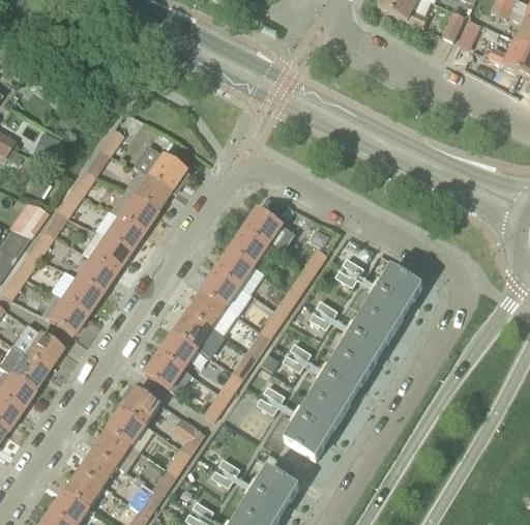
[(381,0),(378,7),(423,28),(428,18),(425,17),(432,2),(428,0),(381,0)]
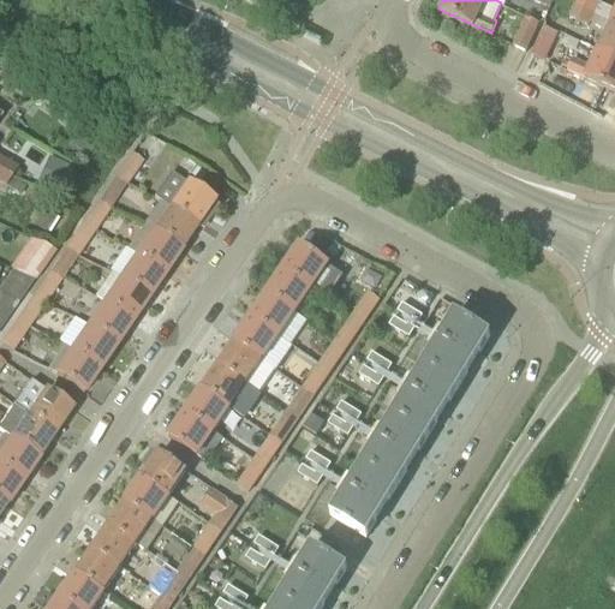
[(575,0),(574,3),(593,11),(598,0),(575,0)]
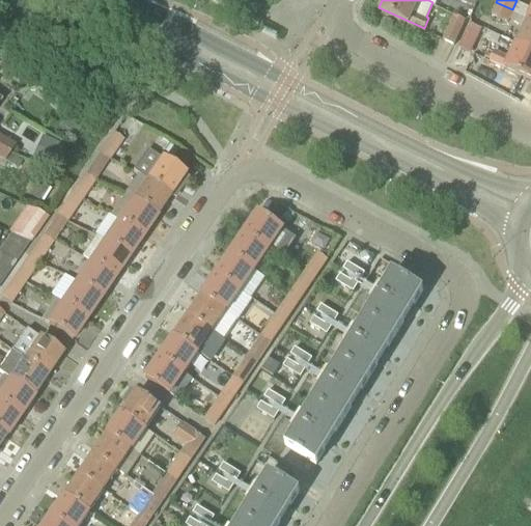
[(512,9),(496,2),(491,11),(508,19),(512,9)]
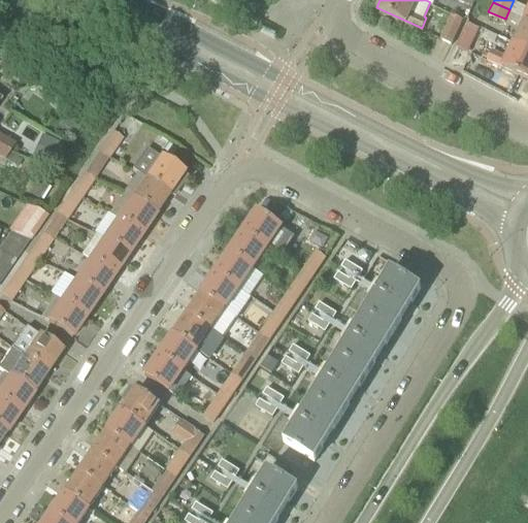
[(440,36),(452,41),(460,23),(463,17),(452,12),(440,36)]
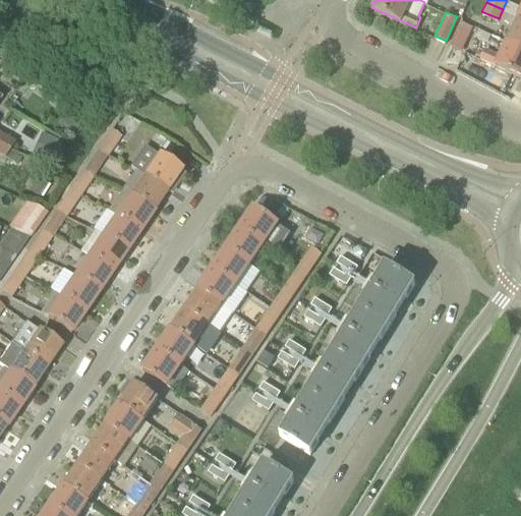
[(520,17),(518,16),(507,41),(520,47),(520,17)]
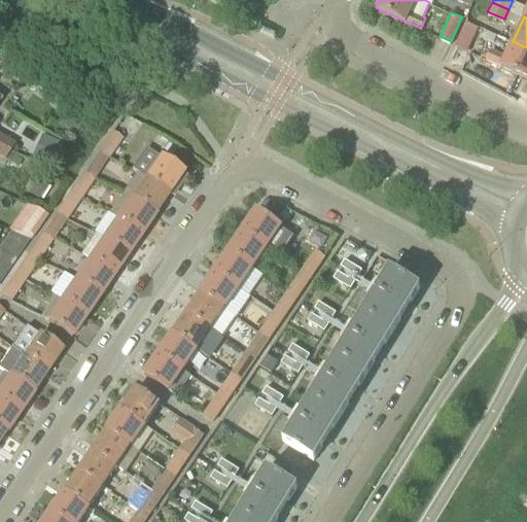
[(497,34),(486,59),(526,76),(526,47),(513,41),(497,34)]
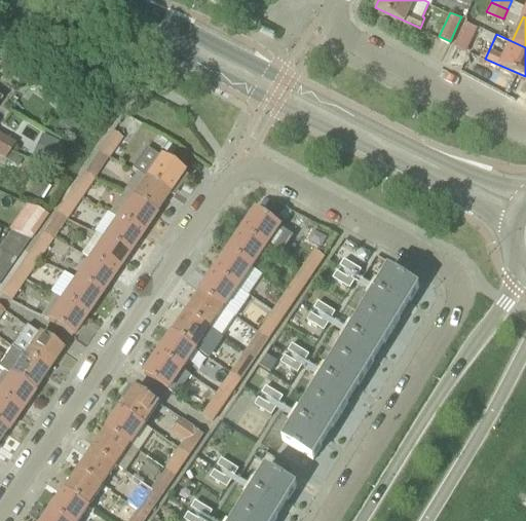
[(69,106),(60,121),(74,131),(84,115),(69,106)]
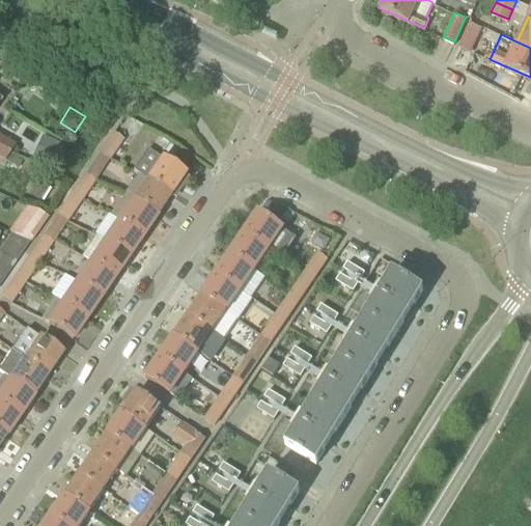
[(112,129),(99,150),(110,158),(123,137),(112,129)]
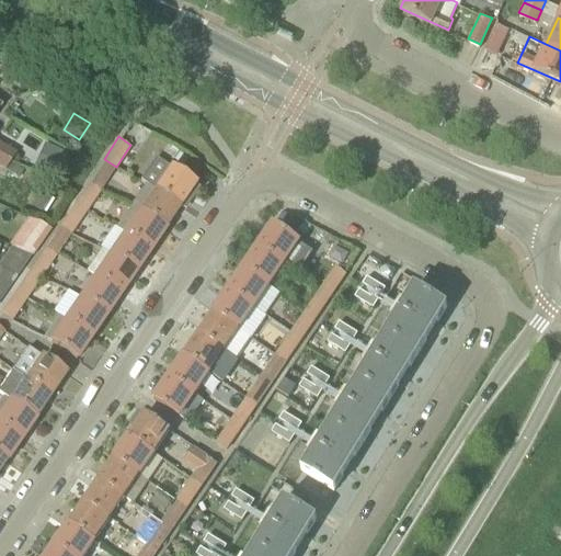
[(0,163),(6,168),(16,150),(0,139),(0,163)]
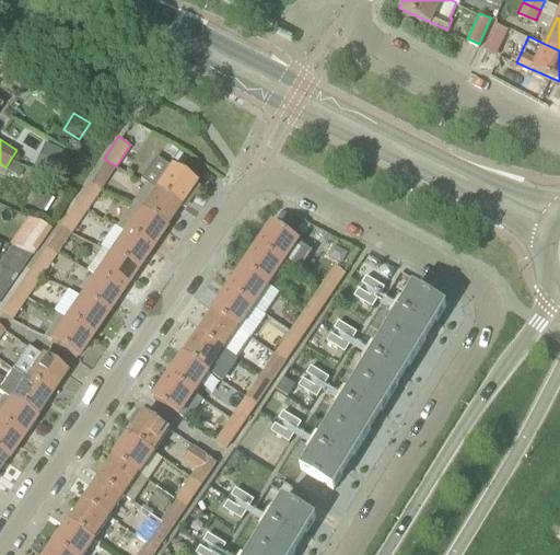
[(56,147),(45,170),(56,175),(67,152),(56,147)]
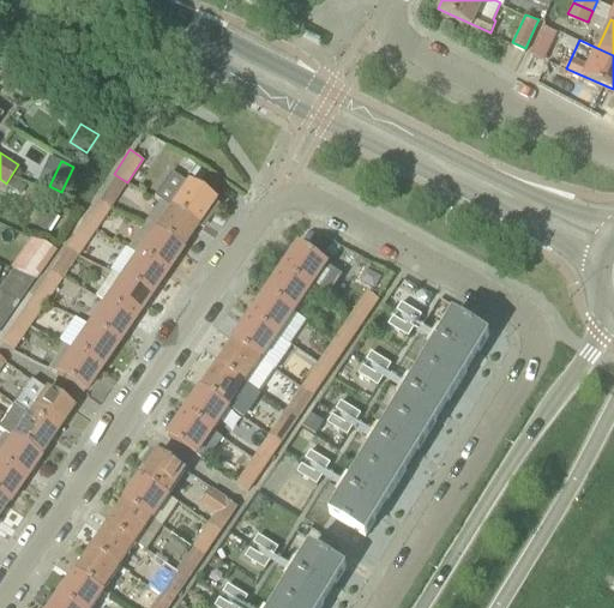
[(114,174),(98,198),(110,206),(127,182),(114,174)]
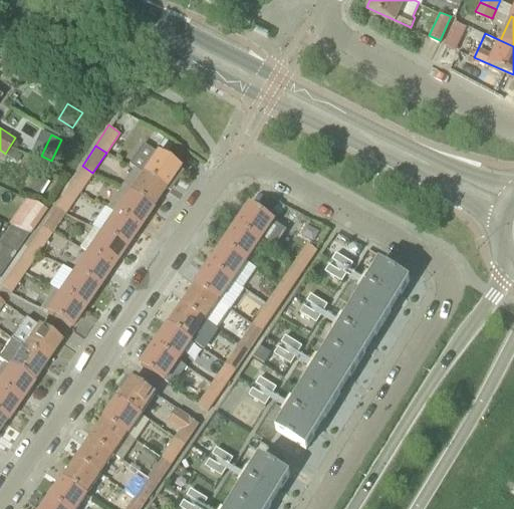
[(16,160),(21,153),(12,147),(7,154),(16,160)]
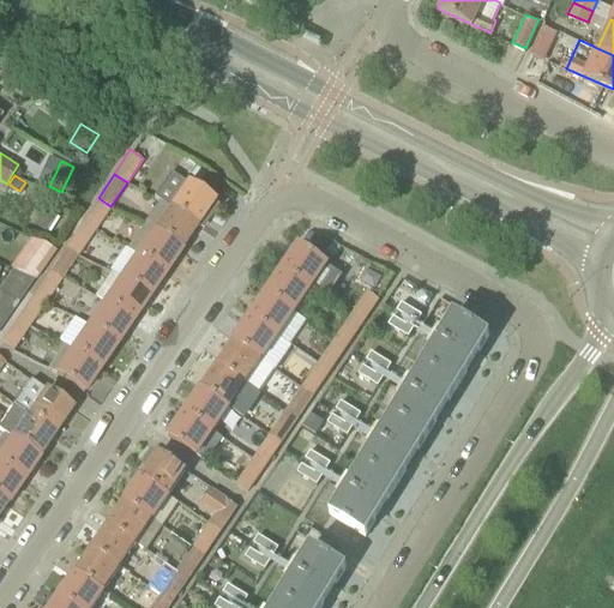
[(186,180),(169,205),(197,223),(204,212),(209,216),(218,203),(214,199),(186,180)]
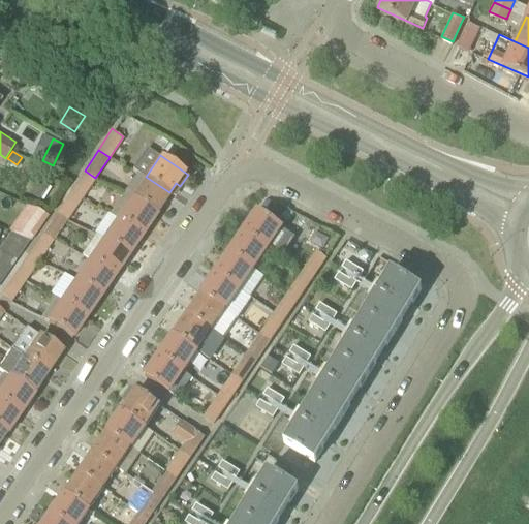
[(95,178),(85,171),(70,191),(82,197),(95,178)]
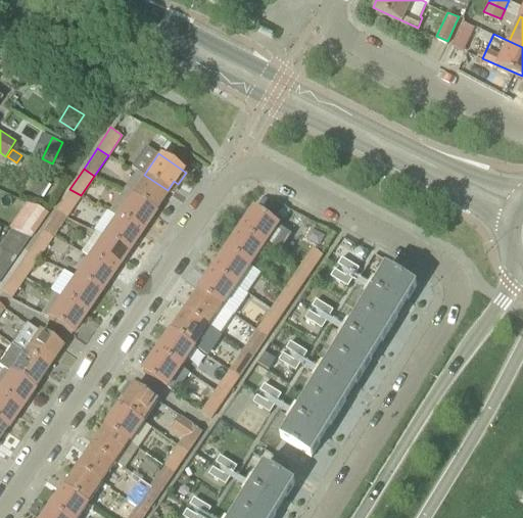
[(144,175),(138,171),(138,170),(136,169),(122,188),(122,190),(126,192),(153,210),(168,190),(144,175)]
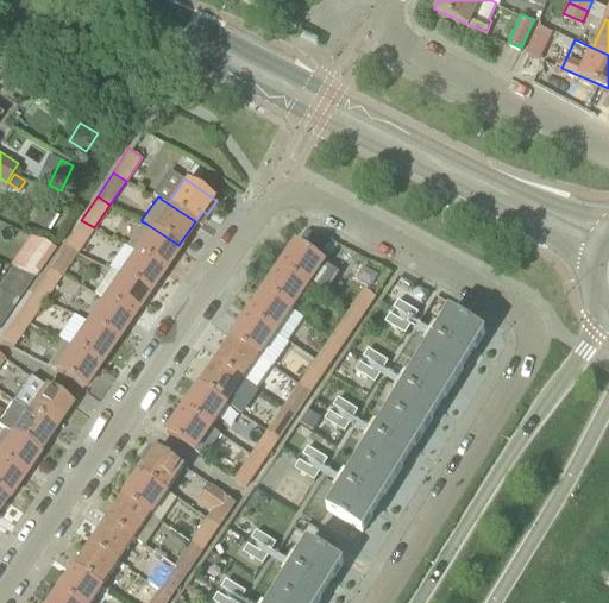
[(46,227),(57,209),(44,201),(33,220),(46,227)]
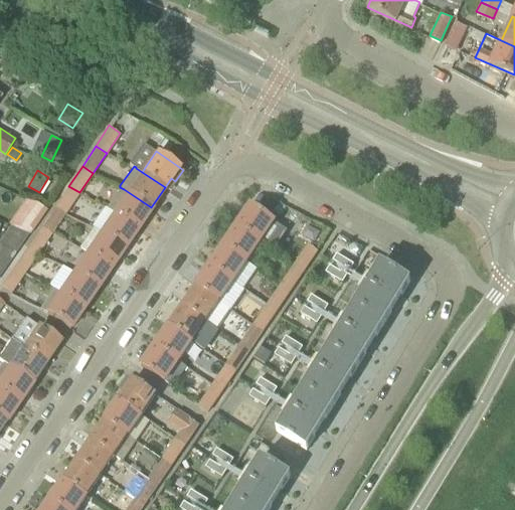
[(68,186),(55,205),(65,212),(79,192),(68,186)]
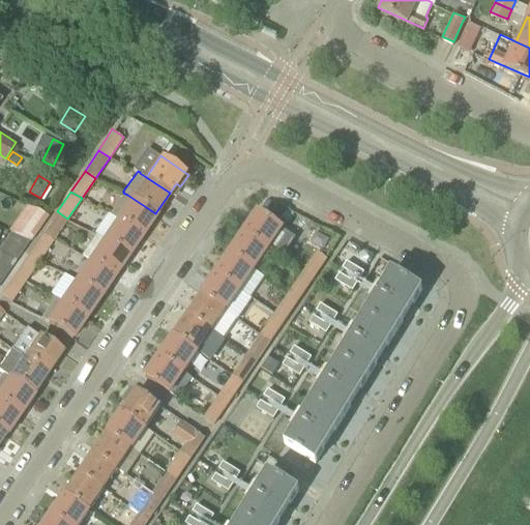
[(123,193),(110,212),(142,234),(155,213),(127,195),(123,193)]
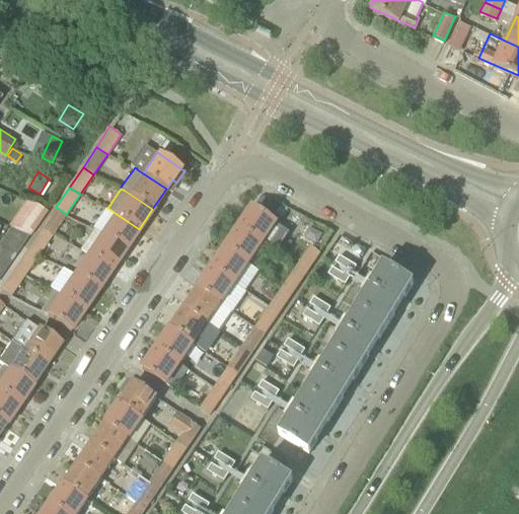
[(263,240),(277,220),(252,205),(239,225),(263,240)]
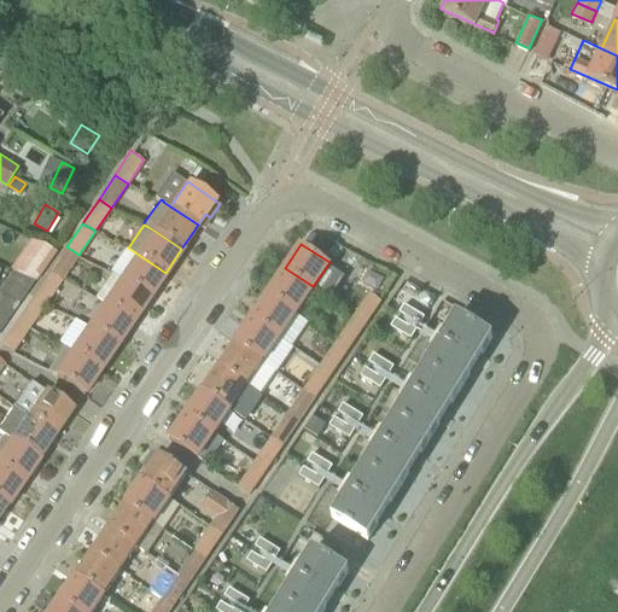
[(330,255),(339,257),(342,246),(333,244),(330,255)]
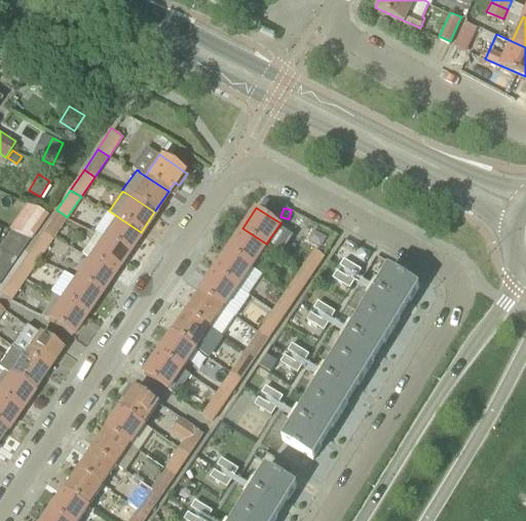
[(57,210),(42,230),(52,237),(67,217),(57,210)]
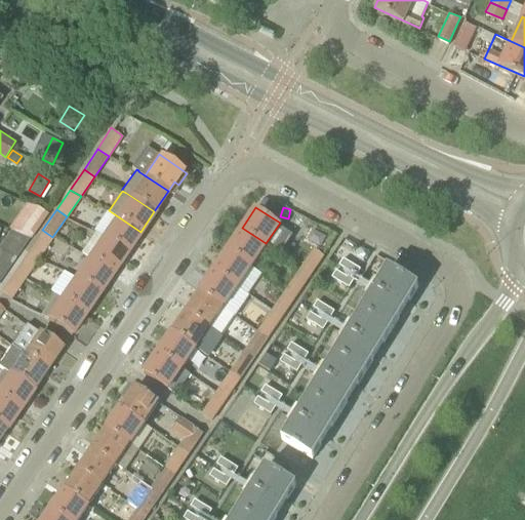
[(140,232),(109,210),(94,231),(97,232),(126,252),(140,232)]
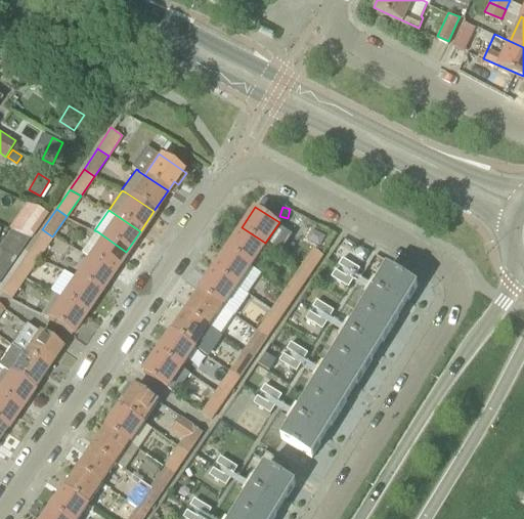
[(15,230),(30,235),(35,227),(13,219),(7,227),(8,227),(15,230)]
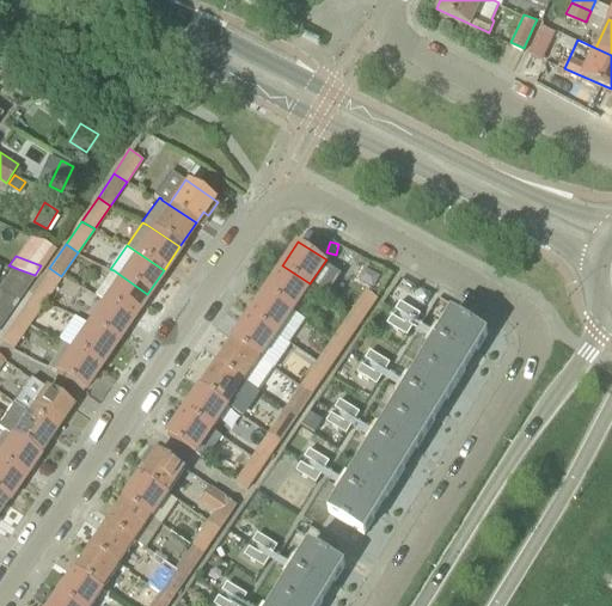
[(293,307),(310,285),(310,283),(282,265),(265,289),(293,307)]
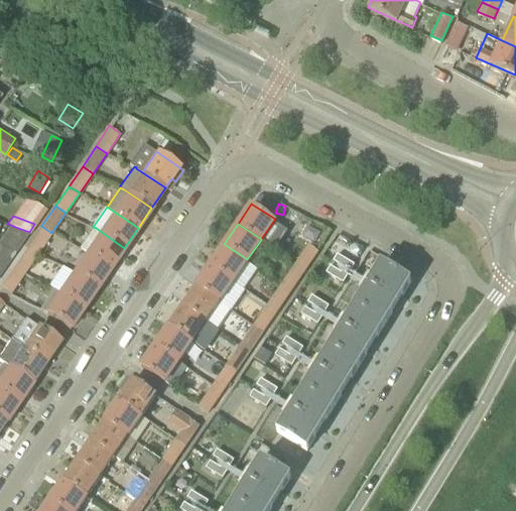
[(41,226),(28,246),(38,253),(51,233),(41,226)]
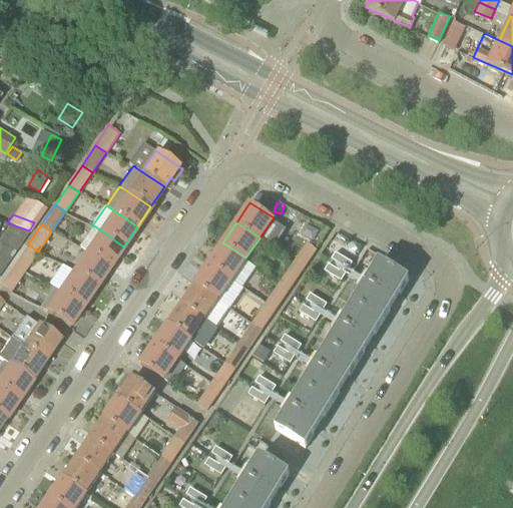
[(0,271),(29,230),(15,225),(0,246),(0,271)]
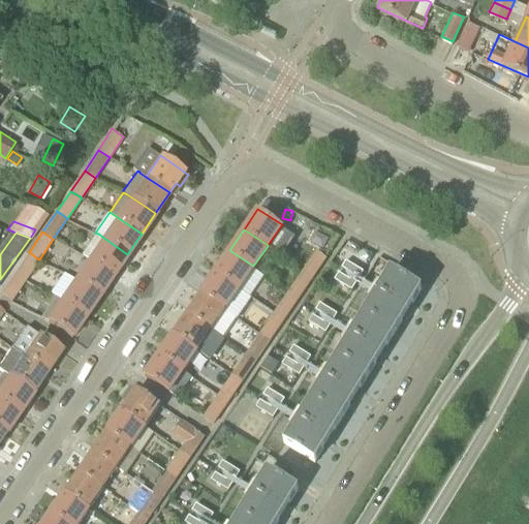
[(82,253),(113,275),(127,254),(98,234),(95,233),(81,251),(83,252),(82,253)]
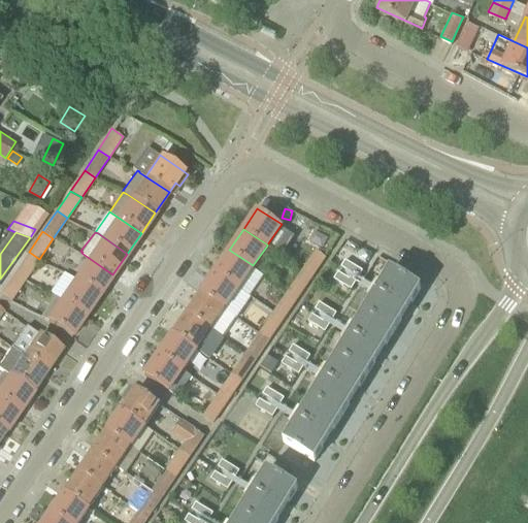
[(301,267),(312,274),(326,255),(315,247),(301,267)]
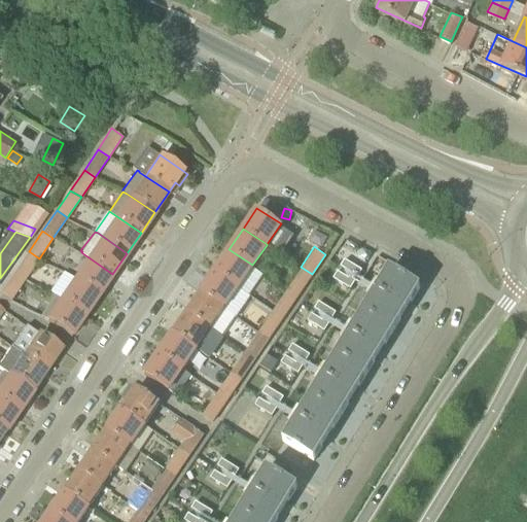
[(215,270),(239,285),(252,265),(229,249),(215,270)]
